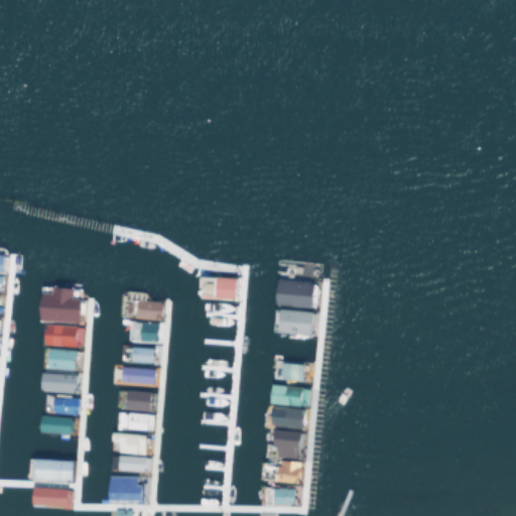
[(238,277),(217,276),(216,297),(237,298),(238,277)]
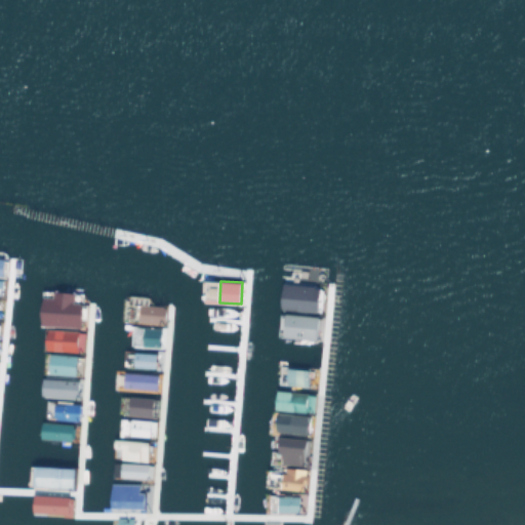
[(282,283),(281,310),(319,312),(321,285),(282,283)]
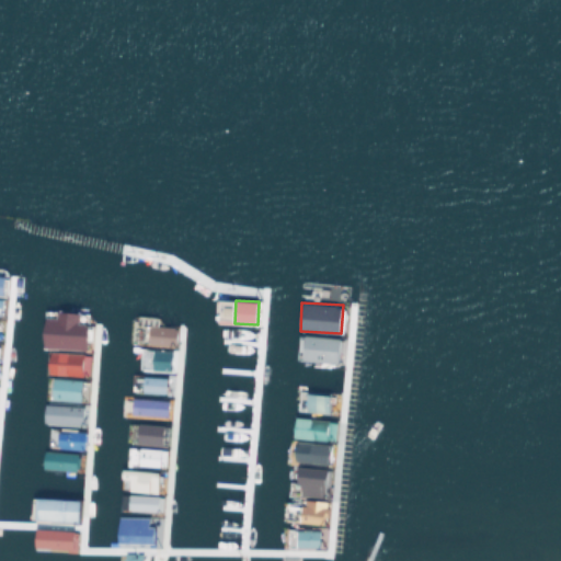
[(45,348),(90,348),(90,323),(81,323),(81,312),(58,311),(58,317),(45,317),(45,348)]
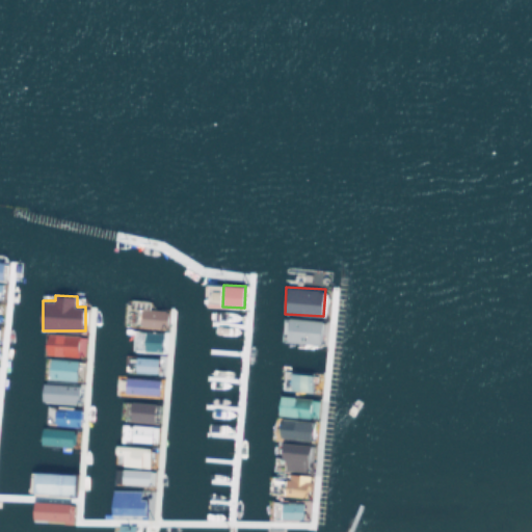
[(140,327),(165,327),(165,310),(141,309),(140,327)]
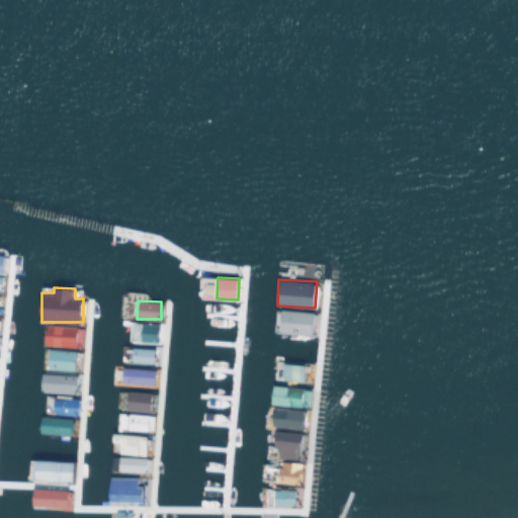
[(280,334),(314,334),(314,311),(281,311),(280,334)]
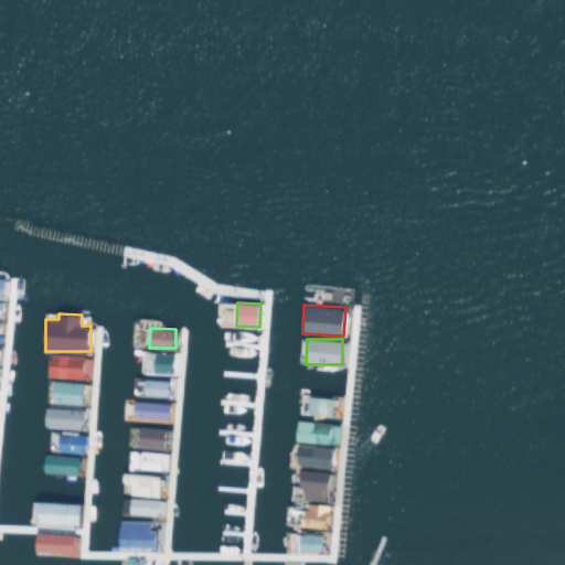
[(85,355),(50,354),(50,376),(84,377),(85,355)]
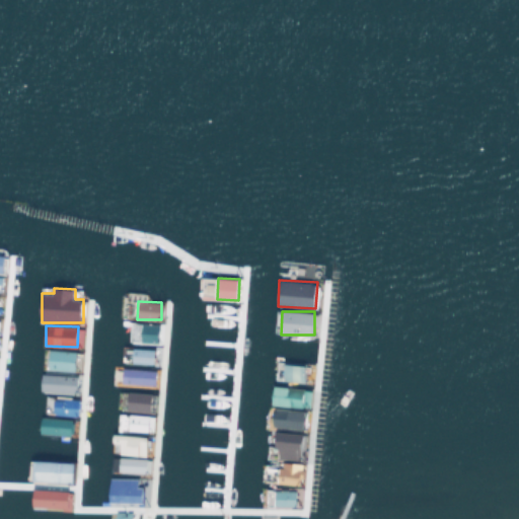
[(310,342),(281,341),(281,353),(309,354),(310,342)]
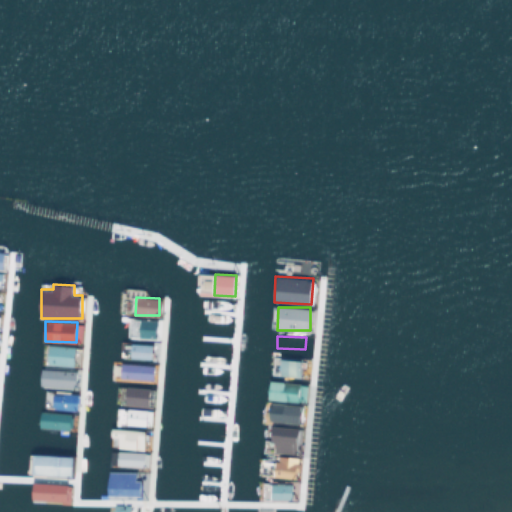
[(151,344),(130,343),(130,357),(150,358),(151,344)]
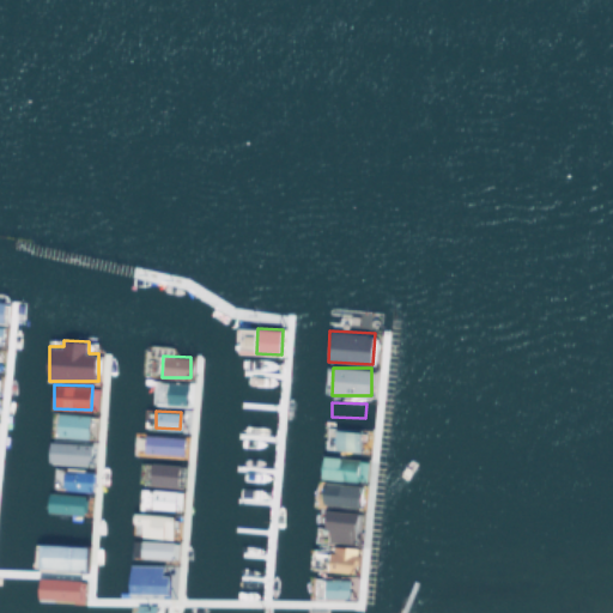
[(90,439),(91,416),(60,414),(59,438),(90,439)]
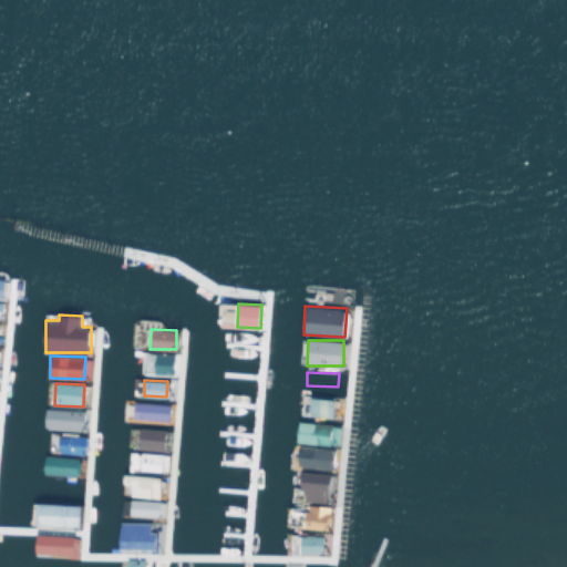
[(302,414),(332,416),(333,399),(303,397),(302,414)]
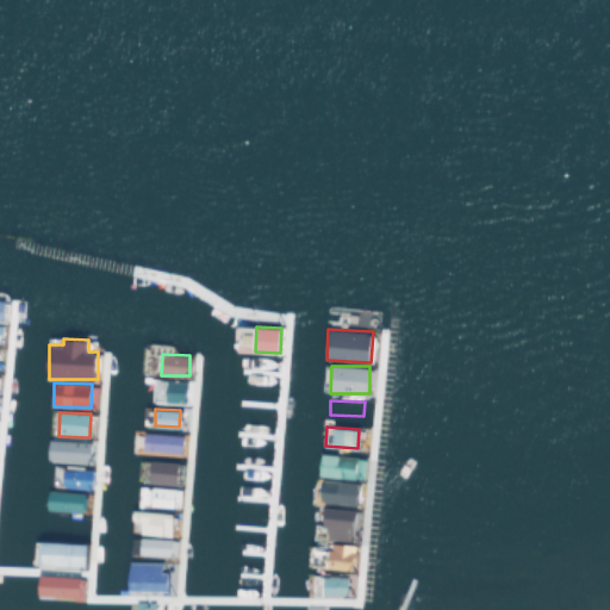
[(319,475),(358,477),(359,455),(321,453),(319,475)]
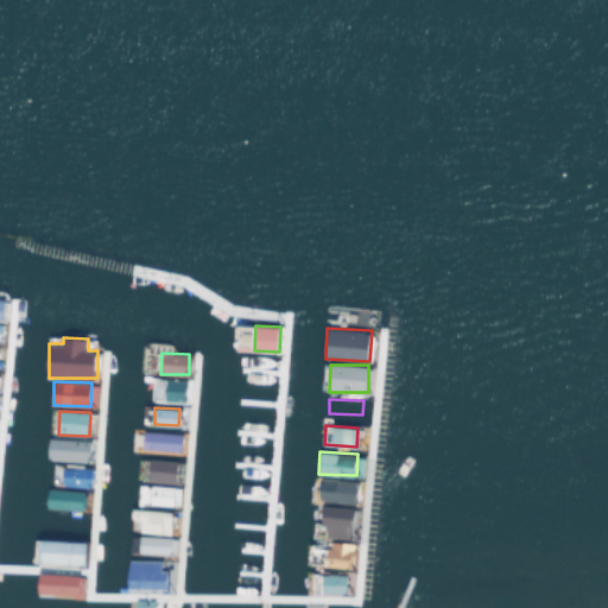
[(150,481),(178,482),(179,460),(151,460),(150,481)]
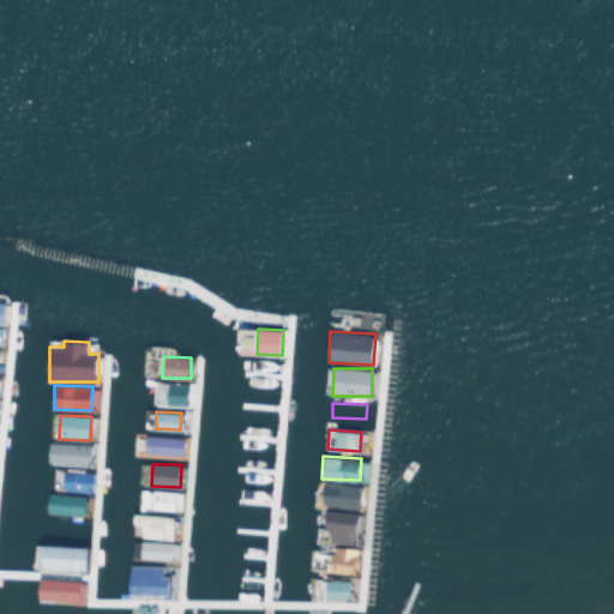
[(362,485),(324,483),(323,505),(361,506),(362,485)]
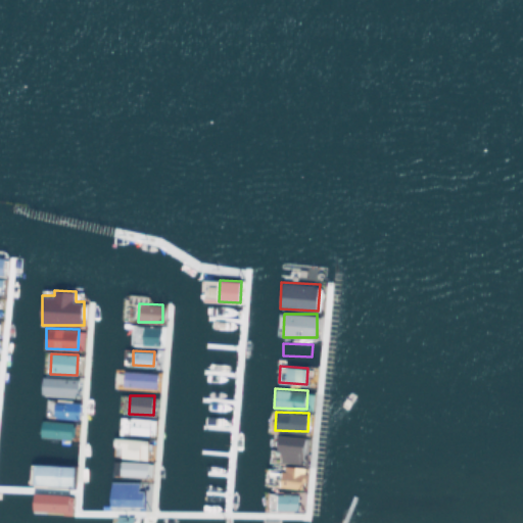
[(279,462),(306,463),(307,436),(280,436),(279,462)]
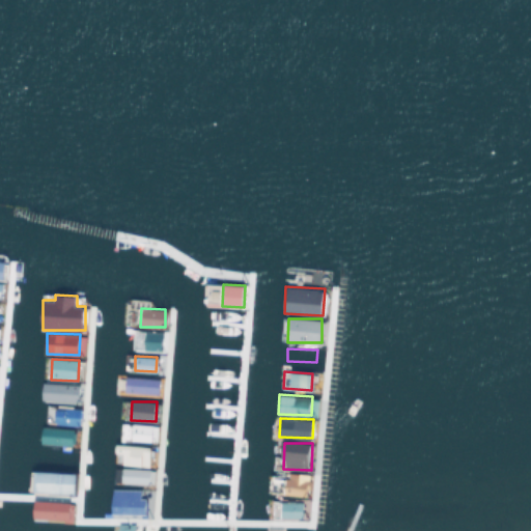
[(75,493),(75,473),(38,471),(37,492),(75,493)]
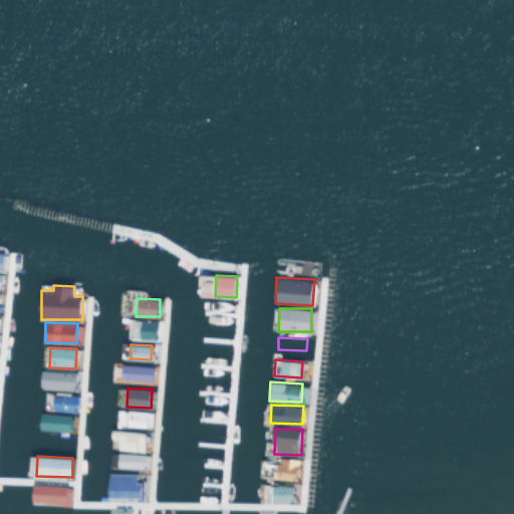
[(299,459),(276,458),(276,479),(298,480),(299,459)]
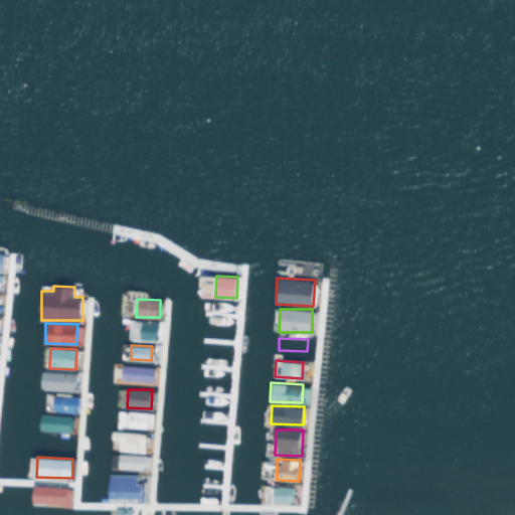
[(142,499),(142,483),(137,483),(137,475),(109,474),(108,498),(142,499)]
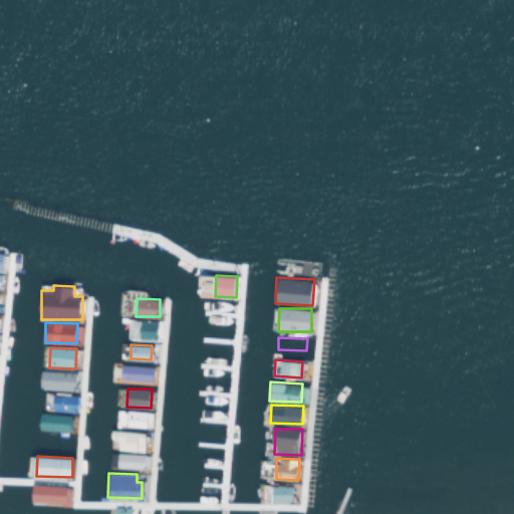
[(32,501),(65,503),(66,485),(33,484),(32,501)]
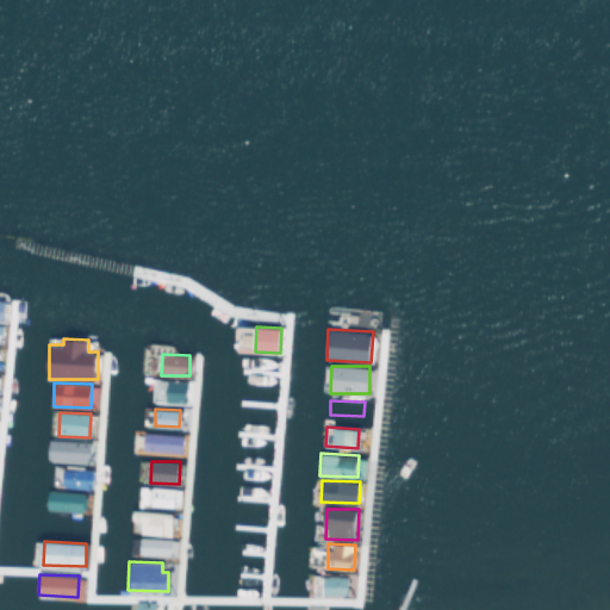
[(348,577),(323,576),(323,593),(347,595),(348,577)]
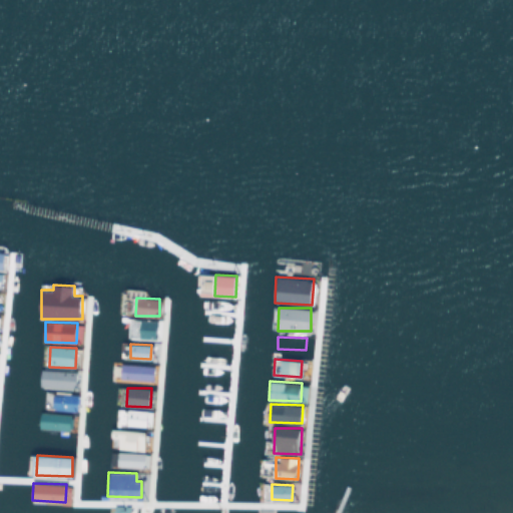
[(114,512),(130,512),(131,501),(114,501),(114,512)]
